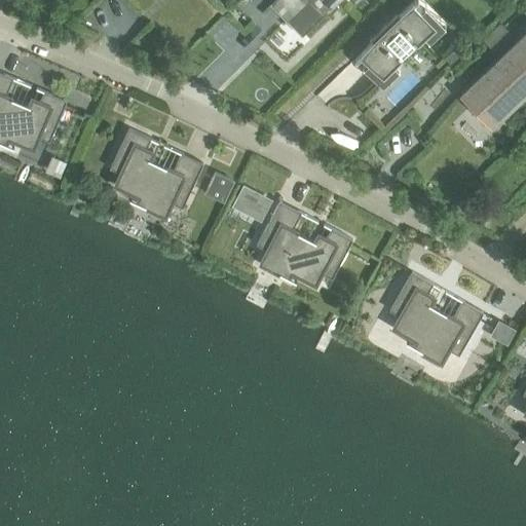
[(273,0),(270,4),(301,37),(326,12),(329,15),(338,6),(335,3),(338,0),(273,0)]
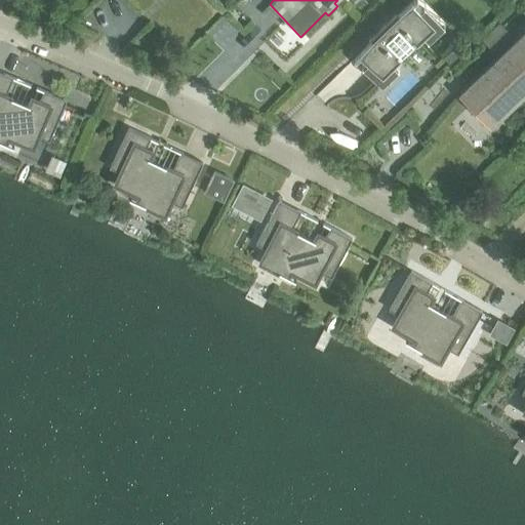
[(359,53),(381,76),(400,58),(400,56),(399,57),(397,55),(399,52),(410,41),(410,42),(413,39),(415,42),(414,43),(416,43),(434,25),(411,1),(359,53)]
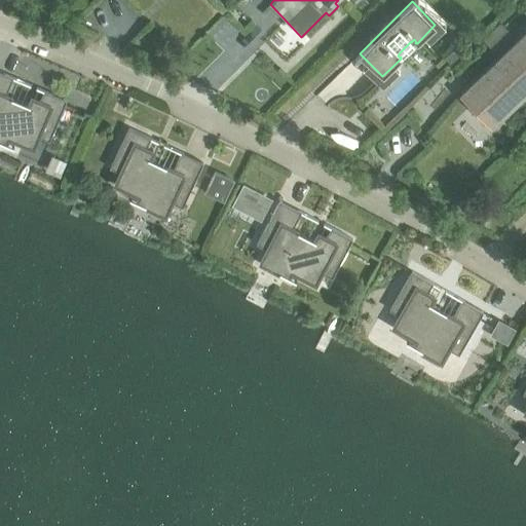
[(500,22),(483,40),(496,53),(515,36),(500,22)]
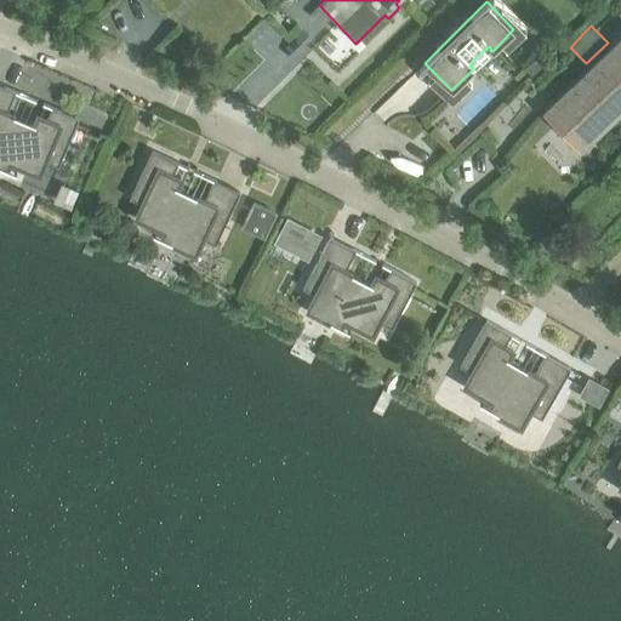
[(620,45),(550,115),(564,130),(570,124),(584,138),(609,113),(613,117),(620,108),(620,45)]
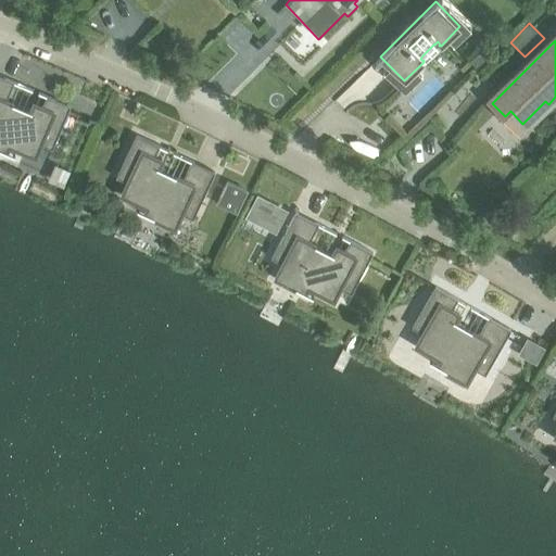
[(478,51),(468,61),(476,67),(485,59),(478,51)]
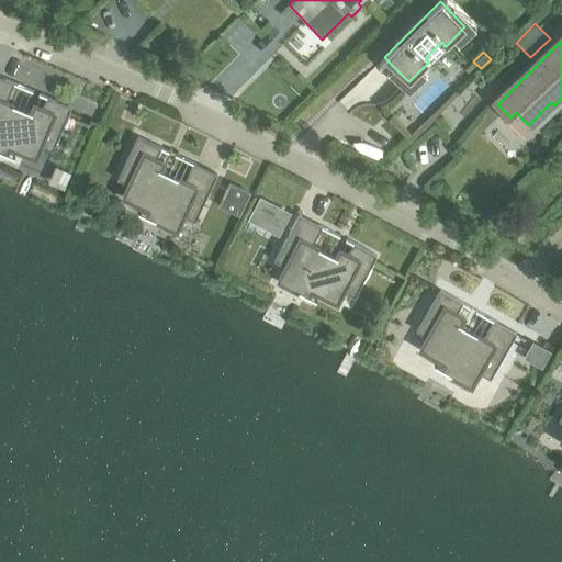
[(0,77),(0,152),(6,155),(9,148),(35,159),(41,146),(53,152),(70,108),(47,98),(42,109),(34,105),(31,113),(6,102),(13,83),(0,77)]
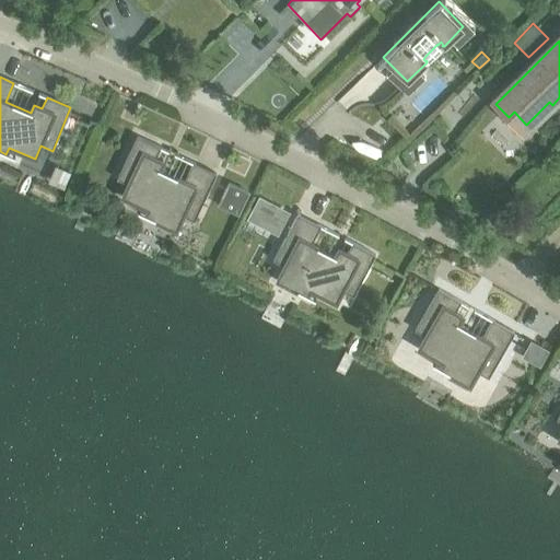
[(154,159),(160,149),(160,148),(137,137),(116,179),(128,185),(123,197),(137,205),(133,211),(175,231),(183,217),(194,221),(216,174),(193,163),(184,182),(159,170),(163,163),(154,159)]
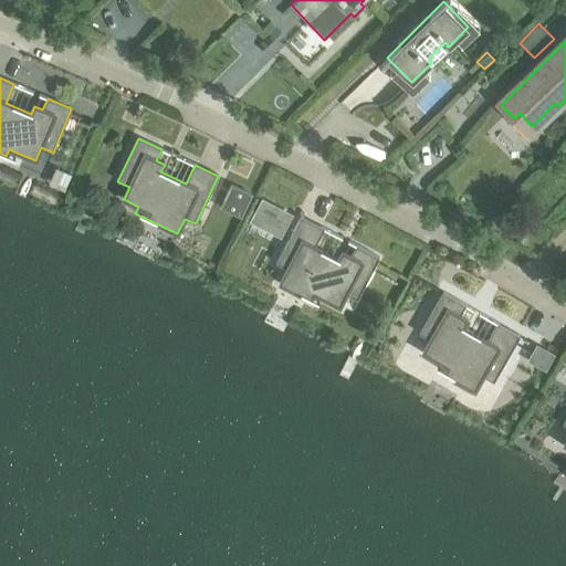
[(231,185),(220,208),(241,218),(252,195),(231,185)]
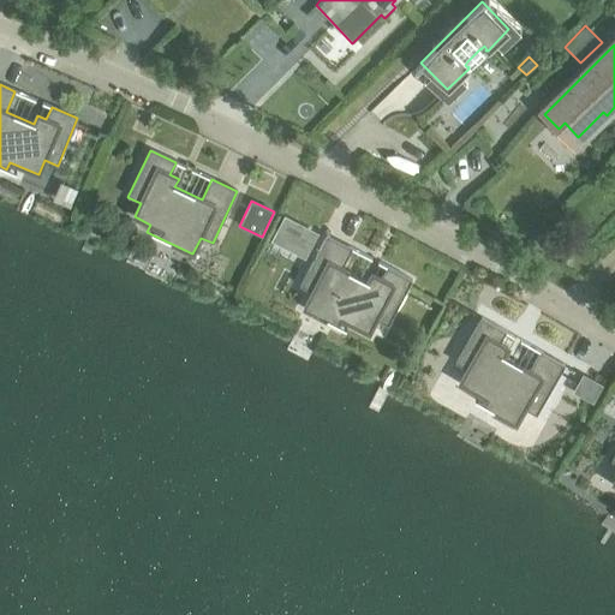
[(287,240),(308,250),(315,234),(285,219),(274,240),(285,246),(287,240)]
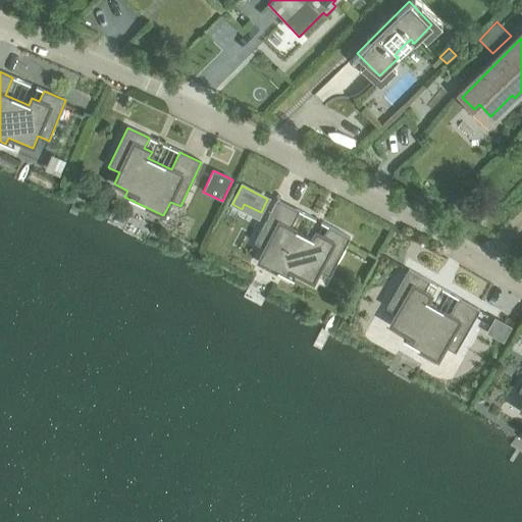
[(290,227),(298,212),(299,211),(277,200),(254,243),(265,249),(258,262),(285,276),(289,270),(313,282),(319,271),(329,276),(350,238),(328,226),(323,237),(315,232),(312,240),(290,227)]
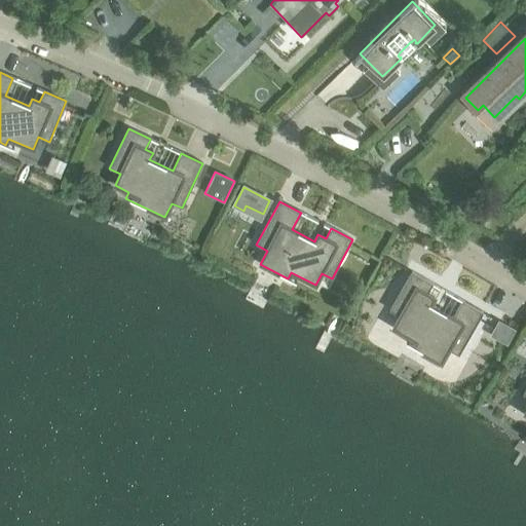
[(458,355),(483,312),(461,301),(452,317),(429,305),(434,298),(426,294),(433,284),(411,272),(389,310),(400,316),(393,328),(407,335),(403,341),(441,363),(448,349),(458,355)]
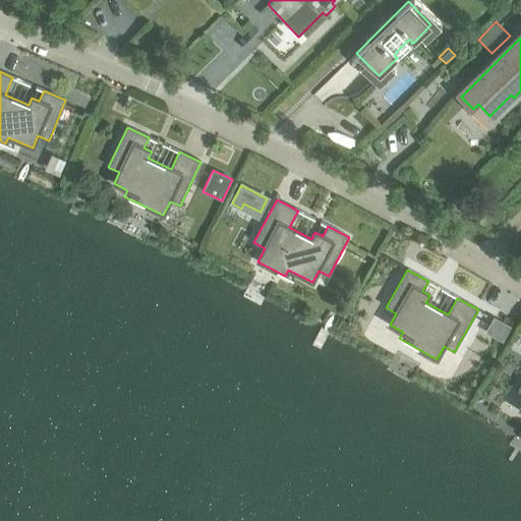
[(494,317),(484,333),(502,342),(510,328),(494,317)]
